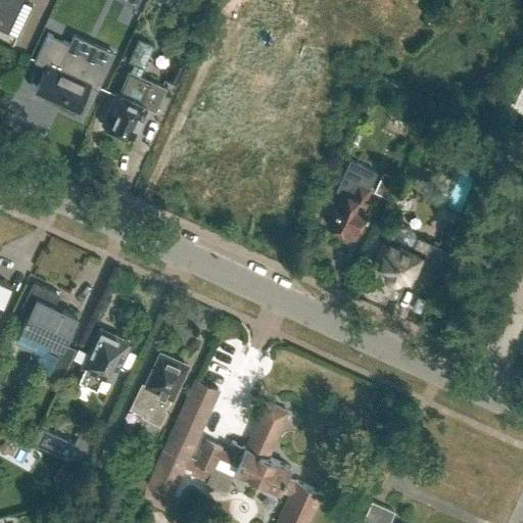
[(0,0),(0,18),(8,24),(19,0),(0,0)]
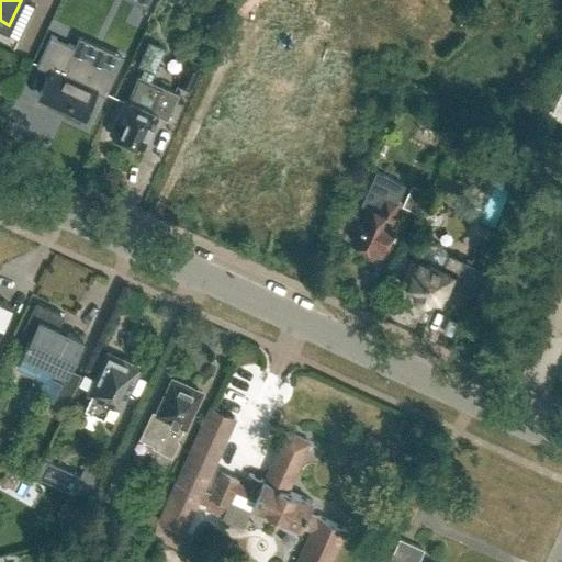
[(85,115),(97,89),(52,68),(60,49),(46,43),(35,65),(49,71),(38,94),(67,108),(65,113),(80,120),(82,114),(85,115)]
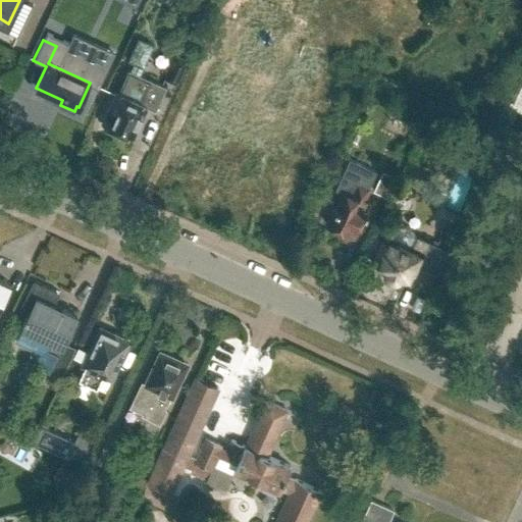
[(165,87),(128,70),(118,92),(117,92),(102,124),(132,138),(141,118),(143,119),(149,107),(155,110),(165,87)]
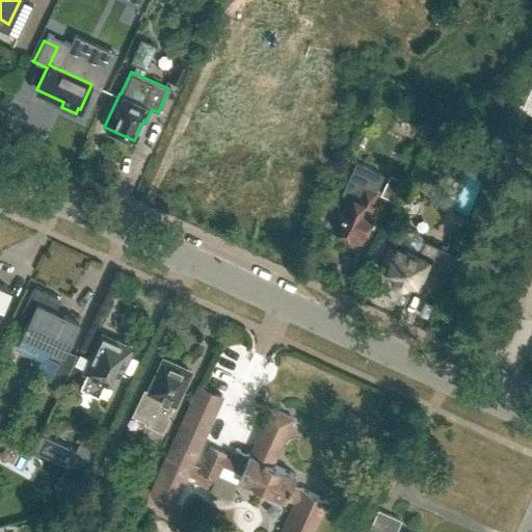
[(378,186),(383,175),(362,165),(356,176),(351,174),(342,193),(347,195),(333,228),(340,231),(340,235),(342,238),(346,238),(349,235),(353,237),(355,234),(363,238),(372,218),(373,219),(375,215),(373,214),(378,205),(372,202),(376,192),(366,187),(368,182),(378,186)]
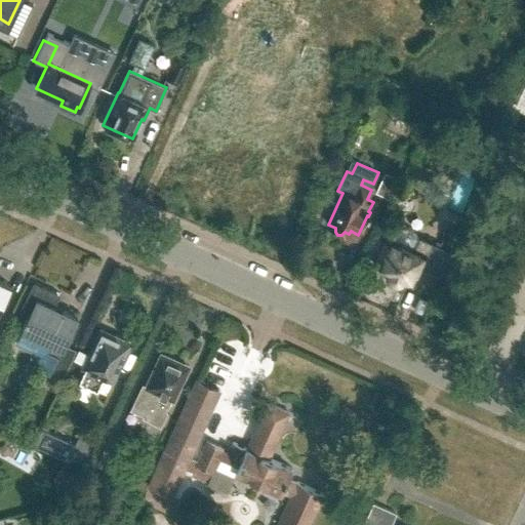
[(435,170),(419,163),(413,177),(429,184),(435,170)]
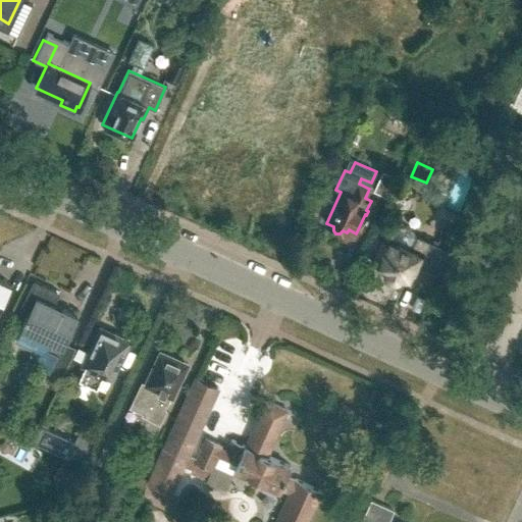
[(386,195),(396,174),(383,169),(374,190),(386,195)]
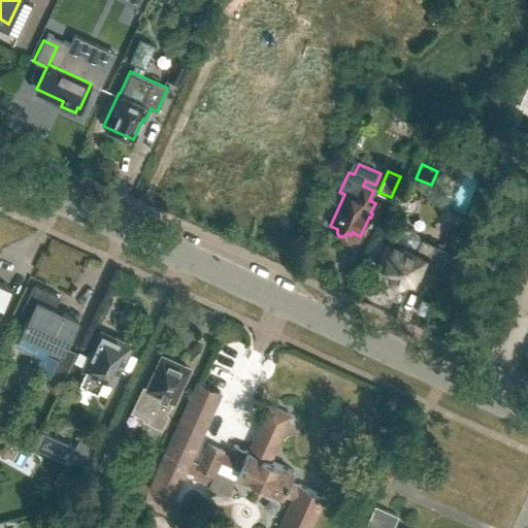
[(394,242),(383,268),(391,272),(390,274),(391,277),(393,281),(395,283),(397,283),(400,283),(403,281),(405,278),(414,283),(421,265),(432,270),(442,249),(422,239),(420,235),(415,231),(409,229),(403,230),(401,230),(395,243),(394,242)]
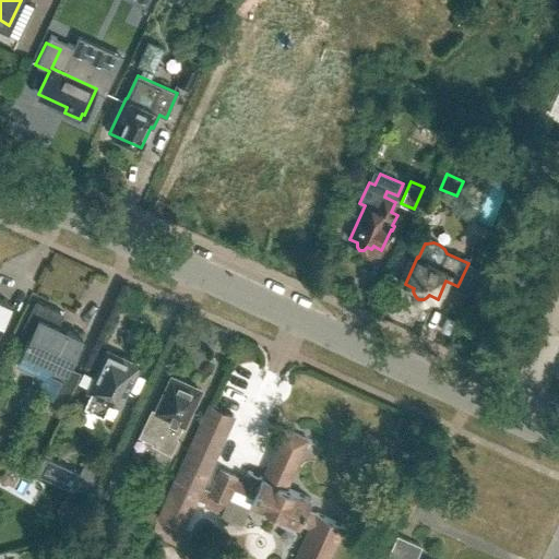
[(0,361),(10,340),(0,334),(0,330),(12,305),(0,298),(0,361)]
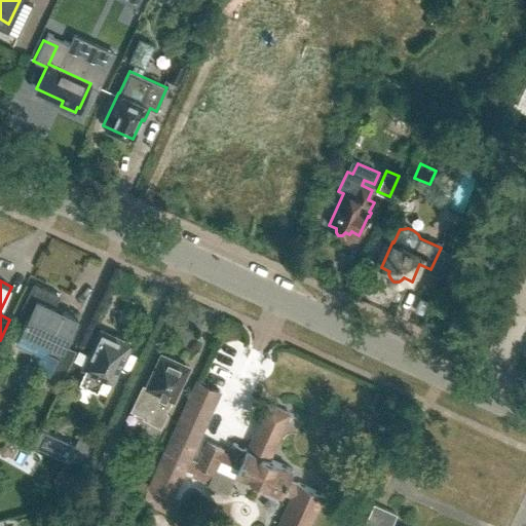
[(64,375),(76,350),(65,345),(78,317),(55,306),(61,294),(35,282),(23,307),(31,311),(23,330),(52,344),(48,352),(59,357),(52,370),(64,375)]
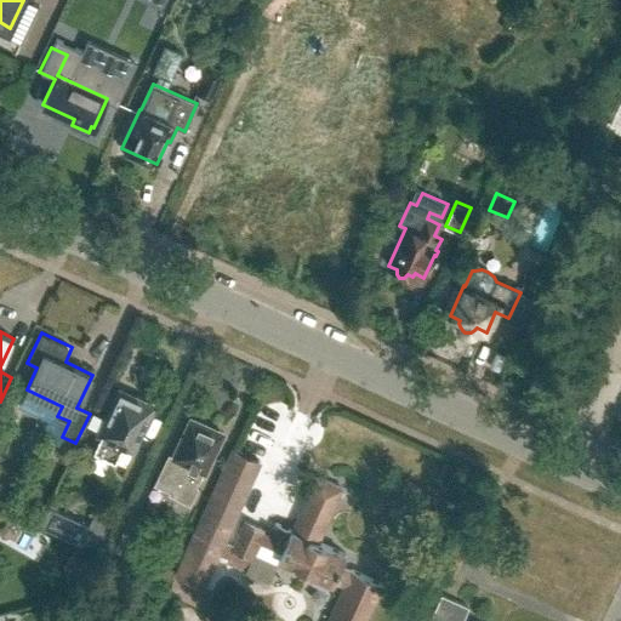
[(131,448),(151,405),(120,392),(109,416),(104,415),(97,432),(101,433),(92,451),(114,461),(123,443),(131,448)]
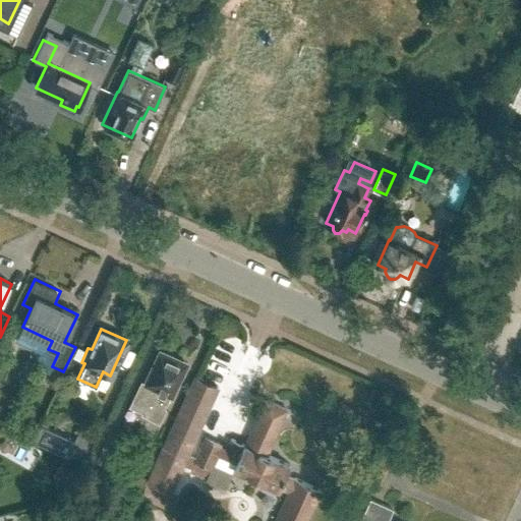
[(34,374),(39,353),(15,348),(11,369),(34,374)]
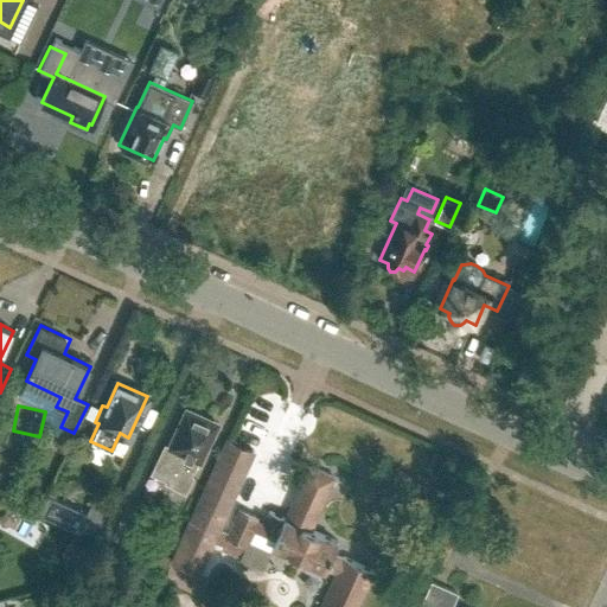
[(199,460),(215,425),(206,421),(206,420),(187,410),(171,446),(165,443),(151,473),(166,480),(165,483),(186,493),(193,477),(192,475),(199,460)]
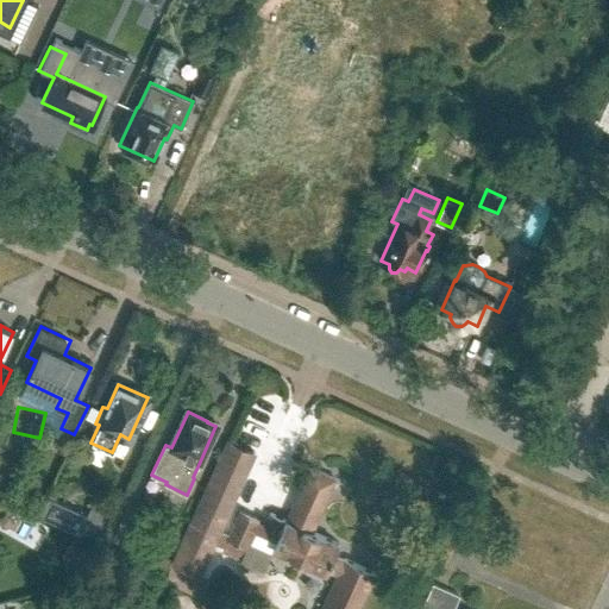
[(277,552),(328,576),(330,573),(337,577),(321,608),(357,608),(375,572),(345,559),(344,562),(337,558),(343,545),(312,531),(336,479),(311,469),(287,521),(271,514),(265,525),(262,522),(263,520),(240,510),(228,537),(220,532),(255,453),(226,440),(170,564),(200,577),(214,542),(224,547),(223,551),(244,560),(251,545),(275,556),(277,552)]
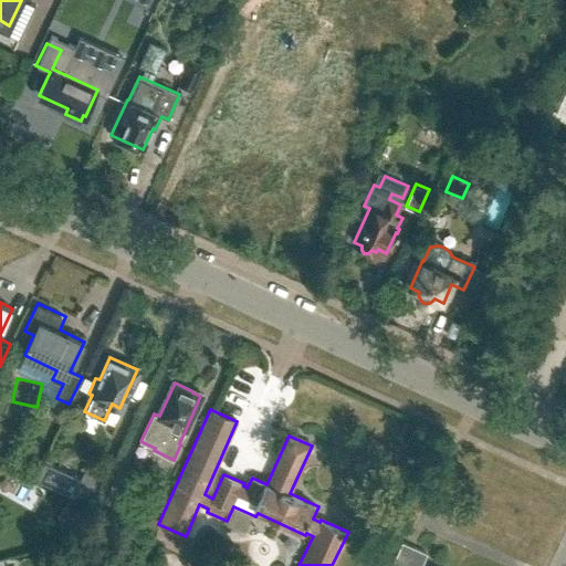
[(316,412),(313,421),(334,429),(337,419),(316,412)]
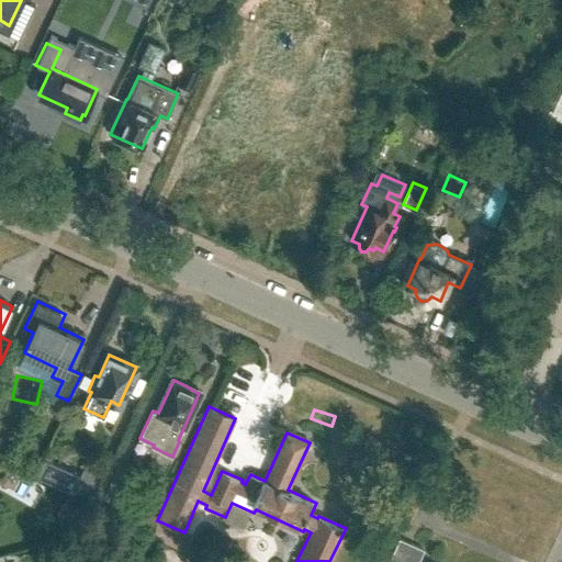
[(93,499),(105,472),(86,464),(74,491),(93,499)]
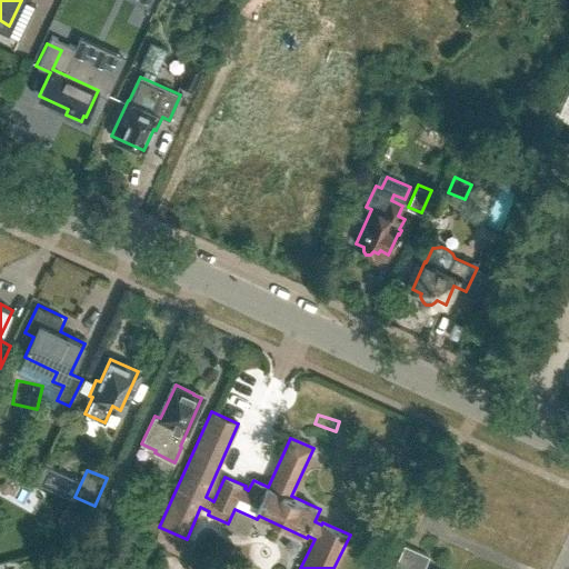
[(152,536),(160,521),(135,509),(127,523),(152,536)]
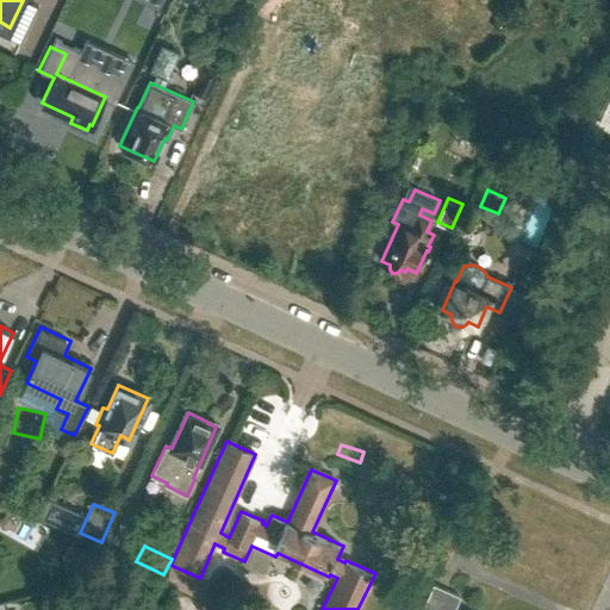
[(454,609),(460,598),(461,596),(456,593),(439,586),(435,584),(434,585),(422,609),(454,609)]
